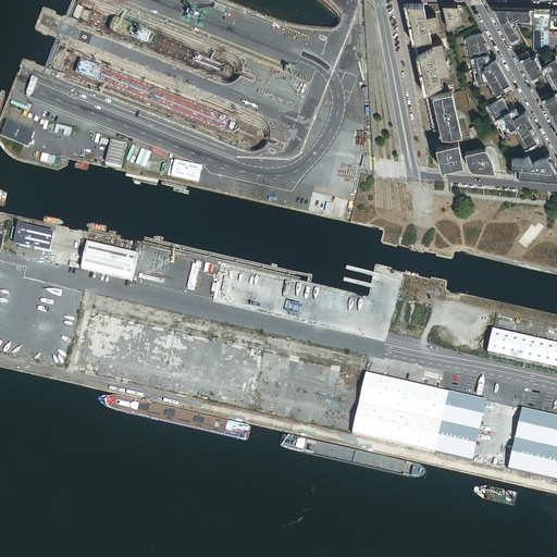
[(407,3),(416,41),(431,38),(430,29),(438,27),(436,14),(426,16),(423,4),(407,3)]
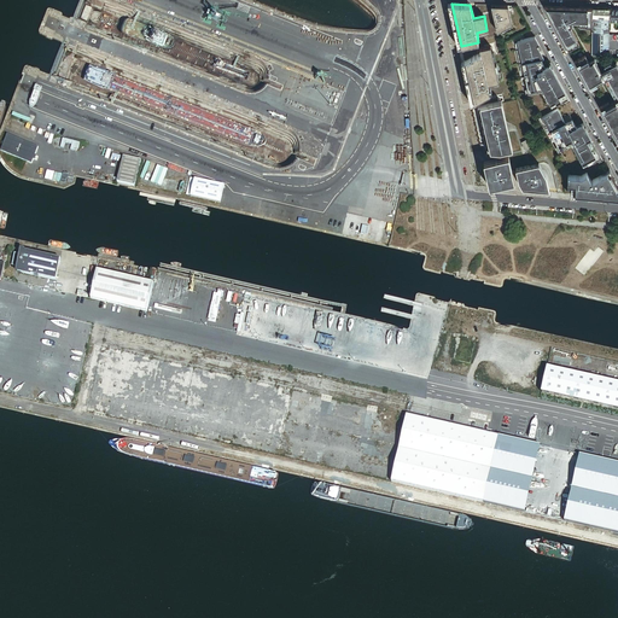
[(507,6),(491,5),(497,31),(512,23),(507,6)]
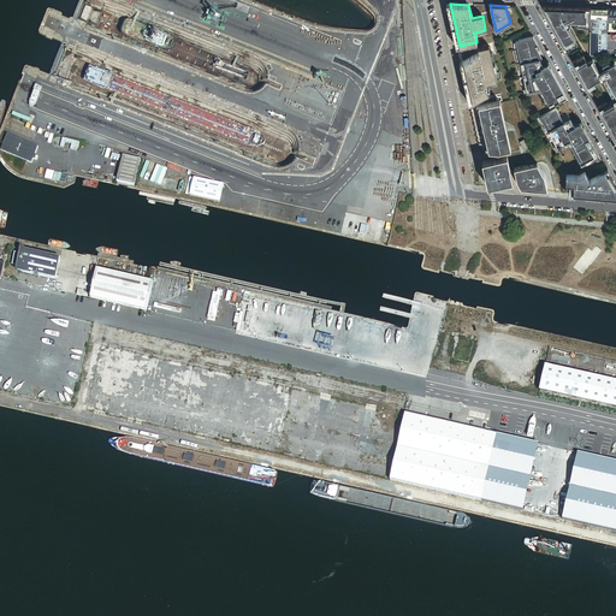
[(567,49),(578,43),(567,25),(569,24),(570,24),(570,23),(570,22),(569,21),(570,19),(573,19),(573,21),(578,21),(576,27),(590,27),(590,17),(590,9),(543,7),(567,49)]
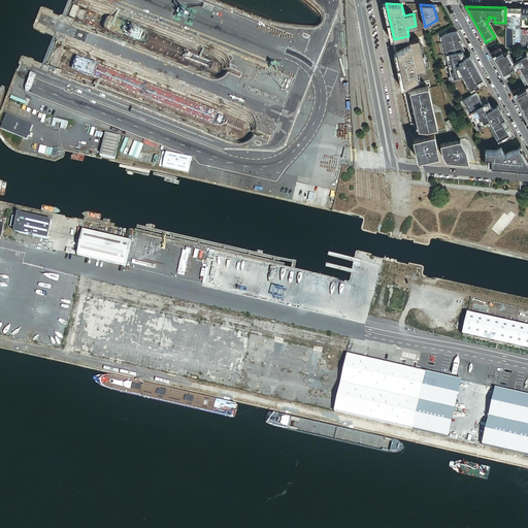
[(520,14),(505,14),(505,23),(504,46),(520,46),(520,29),(520,26),(520,18),(520,14)]
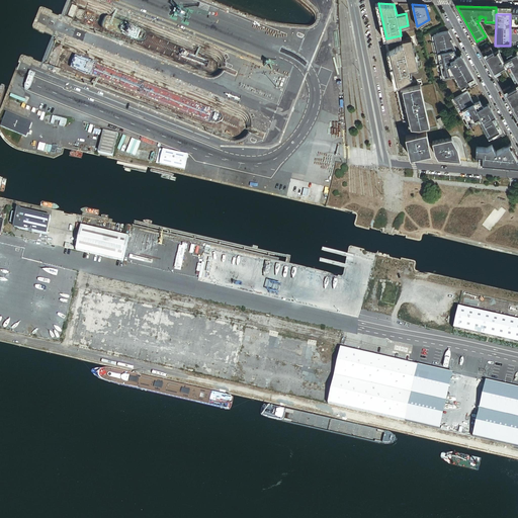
[(462,88),(477,81),(461,54),(457,56),(453,50),(455,49),(450,38),(451,37),(448,30),(436,32),(436,34),(433,35),(443,78),(455,76),(462,88)]
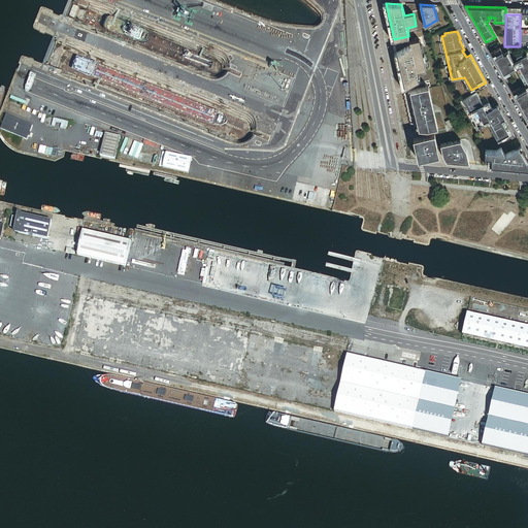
[(397,53),(405,88),(419,80),(417,72),(426,70),(419,39),(409,41),(410,45),(397,53)]
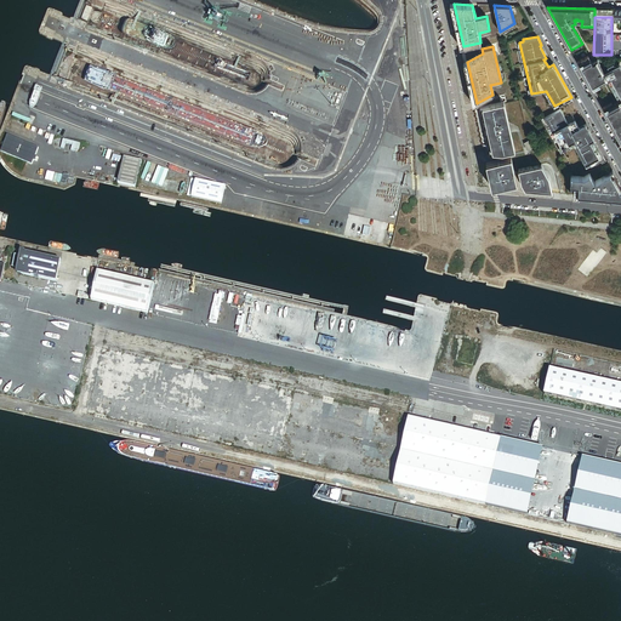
[(620,67),(620,64),(615,67),(614,63),(608,67),(609,70),(604,73),(597,61),(592,63),(588,56),(577,62),(593,91),(603,86),(602,84),(608,80),(610,85),(613,84),(617,95),(616,96),(620,101),(613,104),(611,102),(603,108),(620,140),(620,67)]
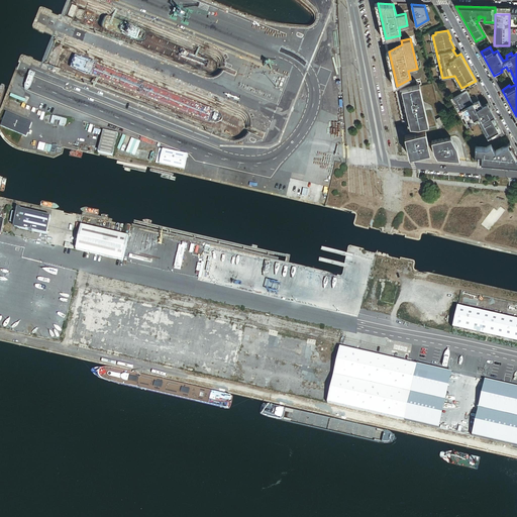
[(419,128),(429,126),(420,86),(401,90),(410,127),(419,128)]
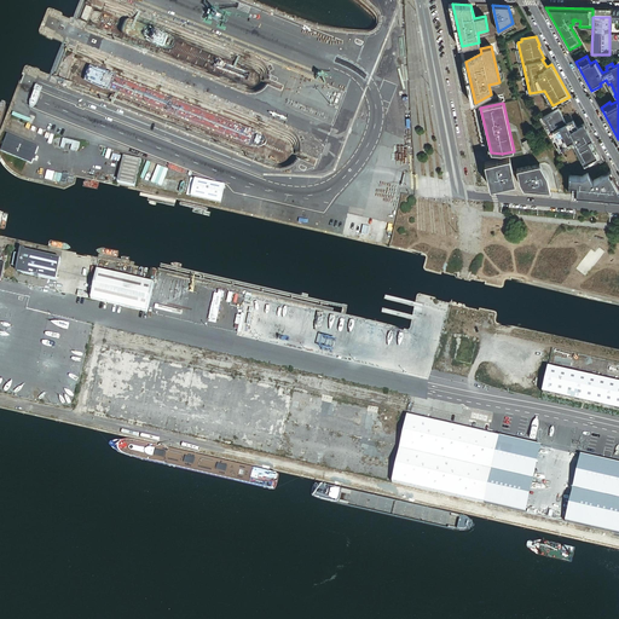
[(543,117),(561,150),(573,144),(584,162),(588,161),(589,163),(602,156),(584,122),(577,127),(573,120),(567,122),(559,108),(543,117)]
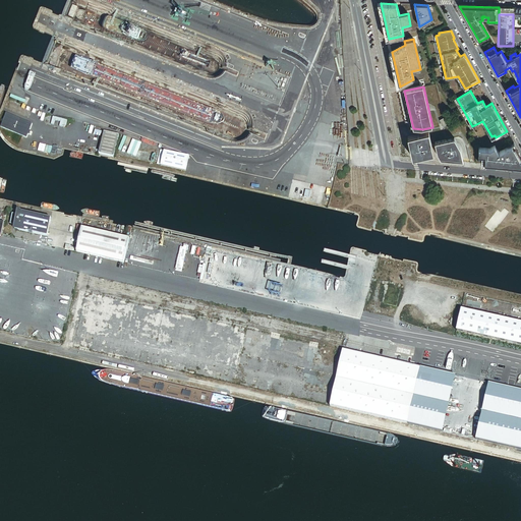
[(6,114),(1,128),(21,136),(26,122),(6,114)]
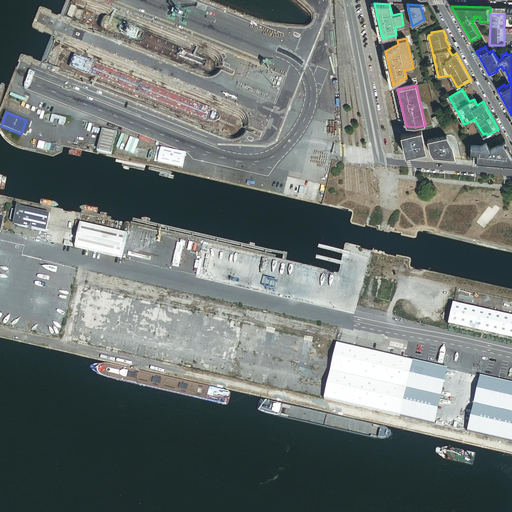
[(62,125),(63,117),(53,115),(51,123),(62,125)]
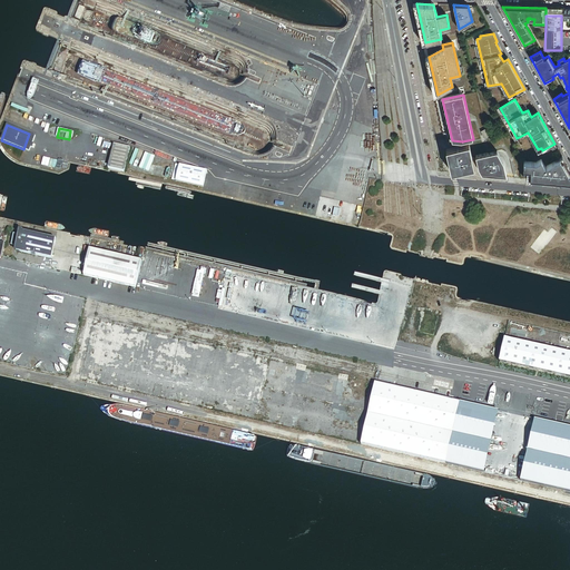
[(130,148),(114,145),(108,169),(125,174),(130,148)]
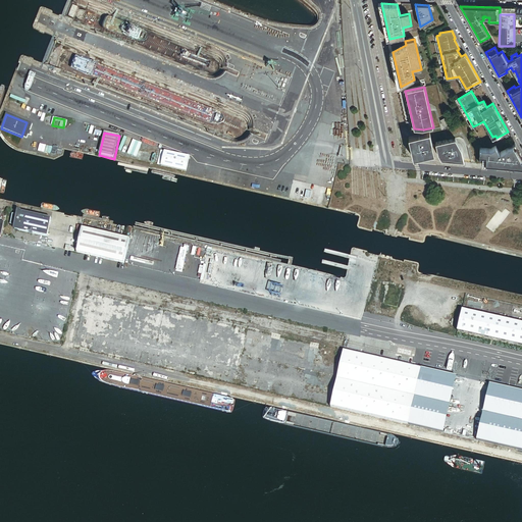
[(426,156),(434,154),(429,133),(409,138),(414,158),(426,156)]
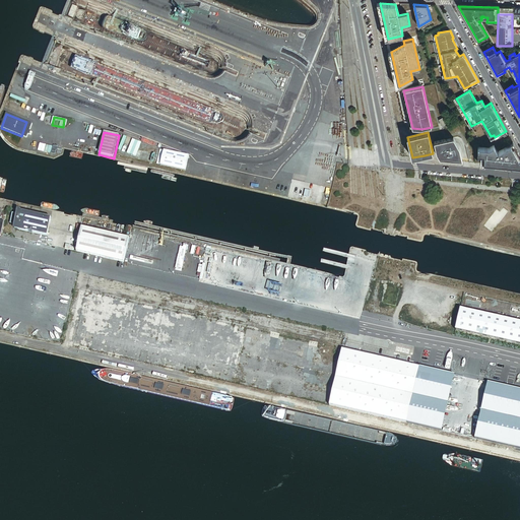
[(142,143),(128,138),(123,152),(136,157),(142,143)]
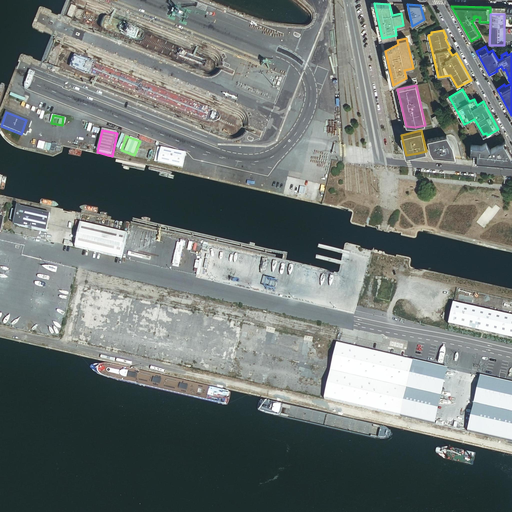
[(430,150),(434,158),(456,160),(453,146),(447,136),(428,140),(430,150)]
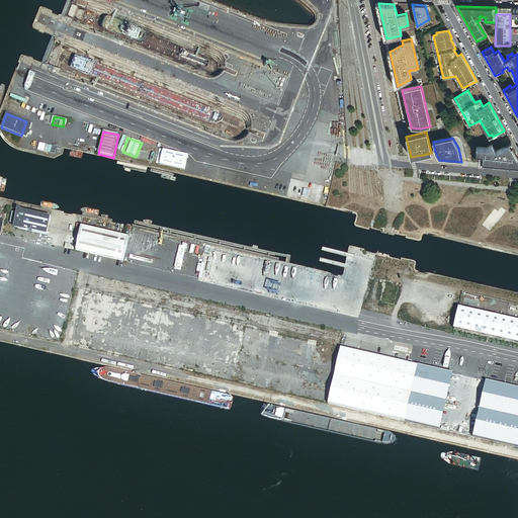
[(517,156),(511,143),(496,152),(492,145),(488,147),(477,147),(477,154),(480,154),(479,163),(517,166),(517,156)]
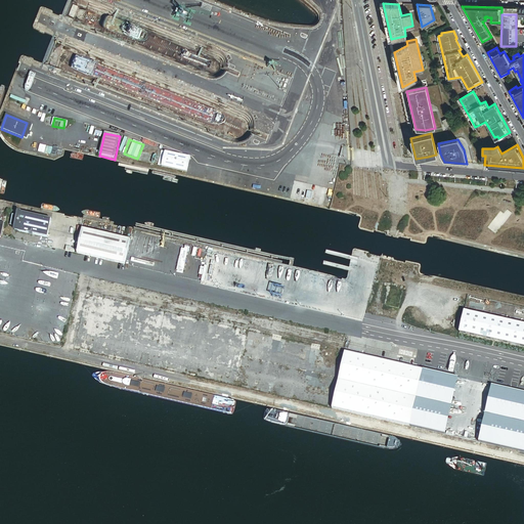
[(190,159),(166,153),(162,168),(187,174),(190,159)]
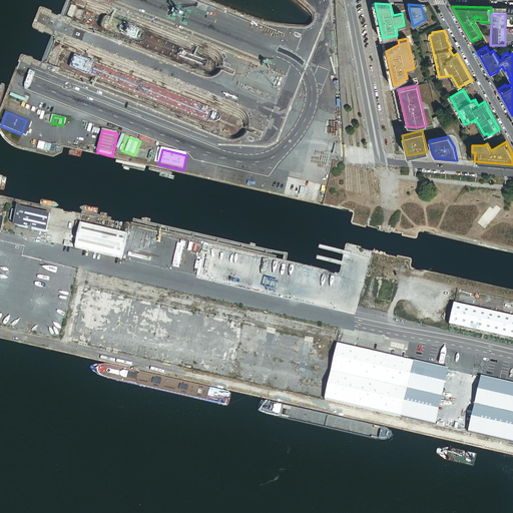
[(47,233),(51,215),(18,208),(17,212),(15,212),(13,221),(16,221),(15,226),(47,233)]
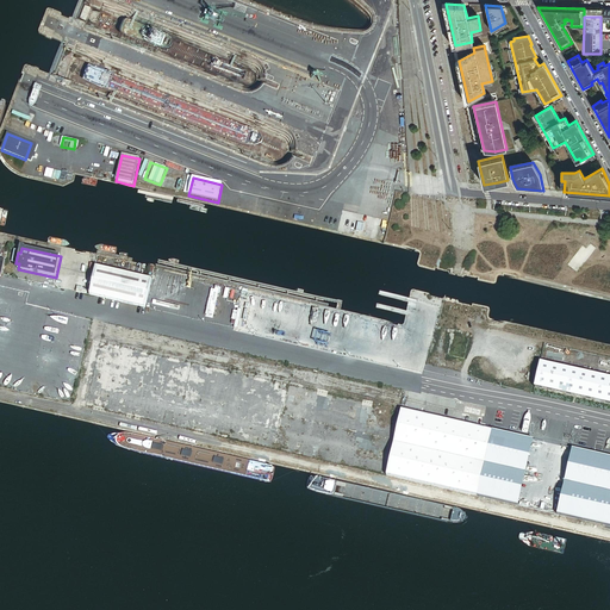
[(153,281),(97,268),(89,296),(145,310),(153,281)]
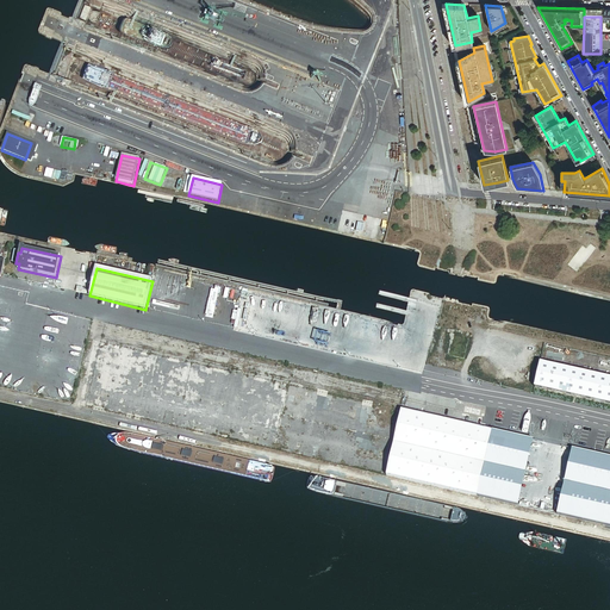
[(609,402),(609,374),(539,360),(533,385),(609,402)]
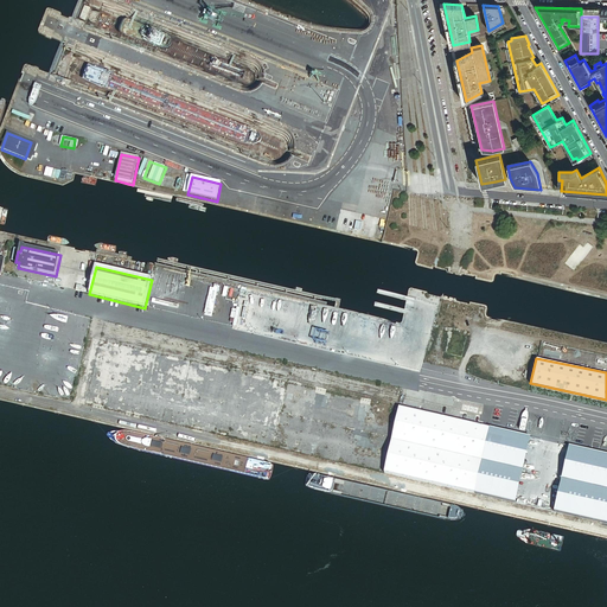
[(530,435),(400,406),(384,473),(515,503),(530,435)]
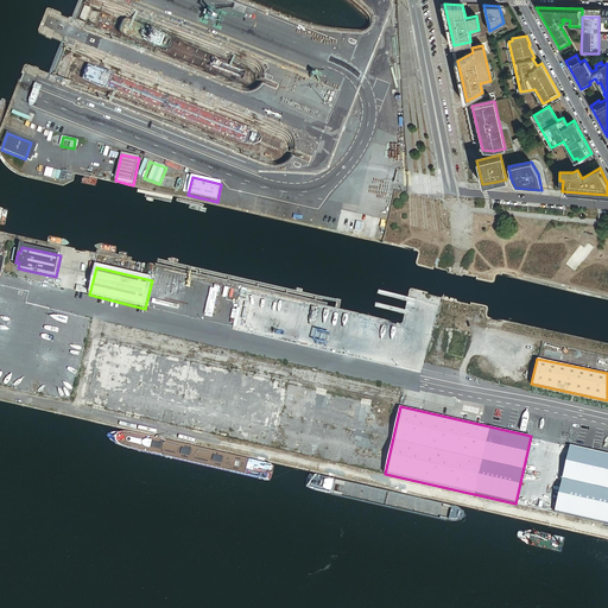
[(607,454),(569,447),(555,512),(607,523),(607,454)]
